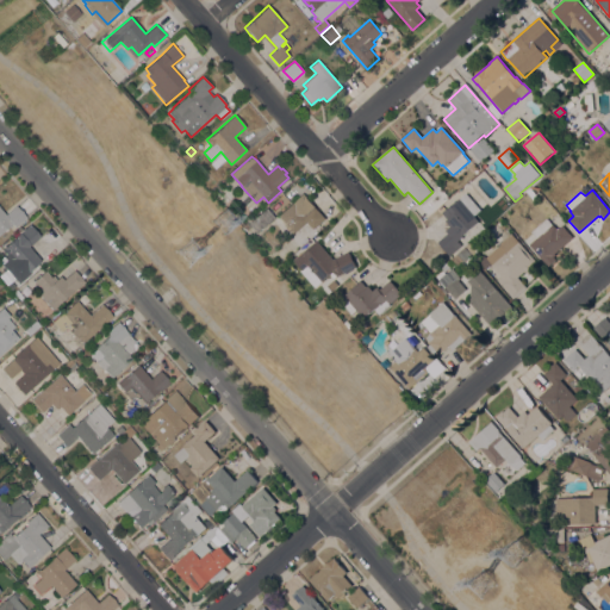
[(303,193),(325,219),(313,230),(307,222),(294,234),(291,231),(291,232),(288,231),(291,230),(278,216),(303,193)]
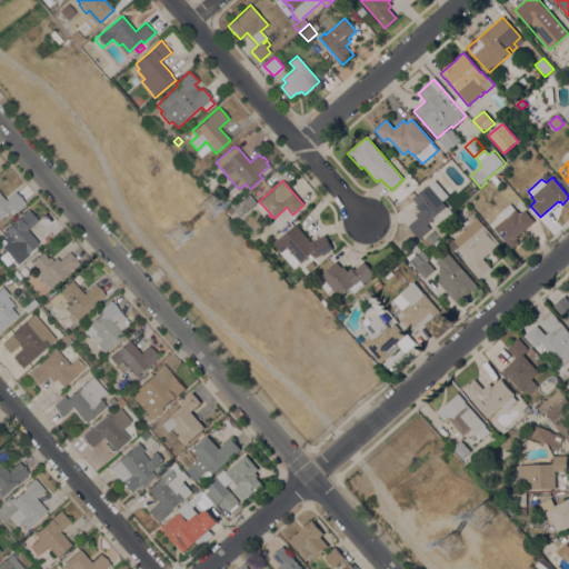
[(431,220),(432,221),(427,226),(430,229),(419,239),(408,227),(418,218),(416,216),(420,212),(416,207),(417,205),(412,199),(428,186),(429,186),(435,180),(443,190),(448,186),(453,192),(442,201),(447,207),(431,220)]
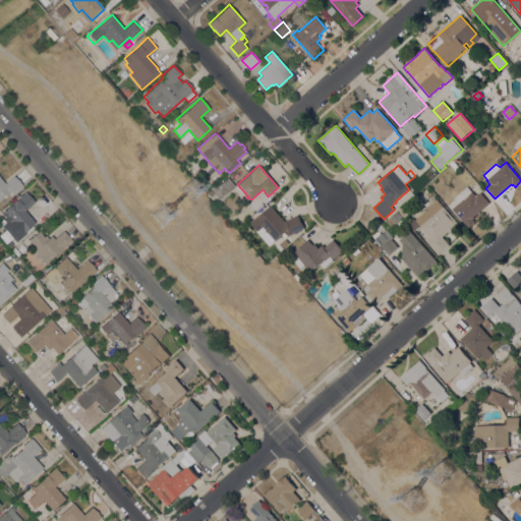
[(365,184),(358,177),(365,171),(371,178),(365,184)]
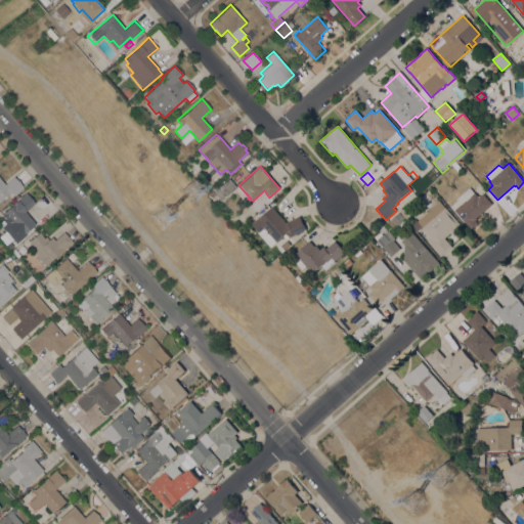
[(0,178),(5,184),(14,177),(23,186),(12,194),(10,192),(0,201),(0,178)]
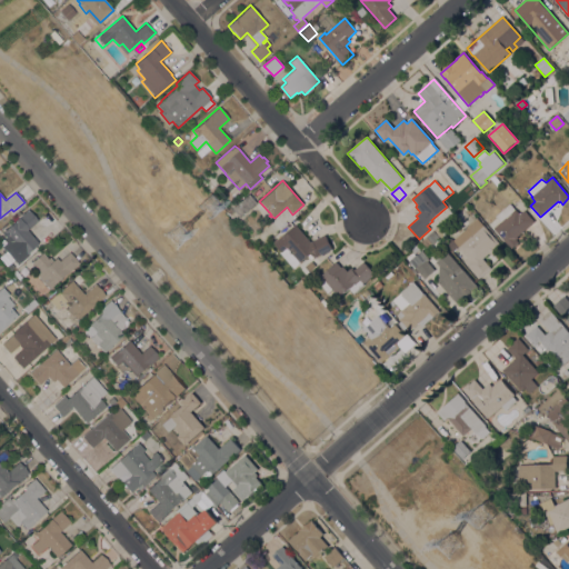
[(239,218),(233,212),(229,216),(226,212),(248,193),(256,203),(239,218)]
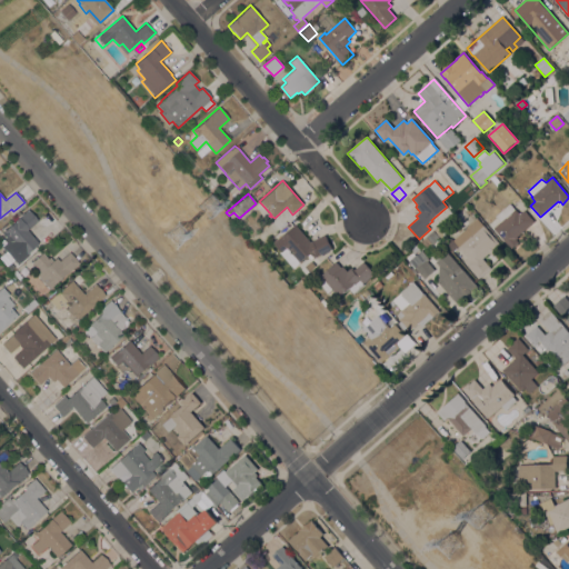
[(517,238),(518,238),(516,240),(519,242),(511,249),(493,229),(500,222),(496,217),(510,203),(519,215),(525,211),(535,222),(517,238)]
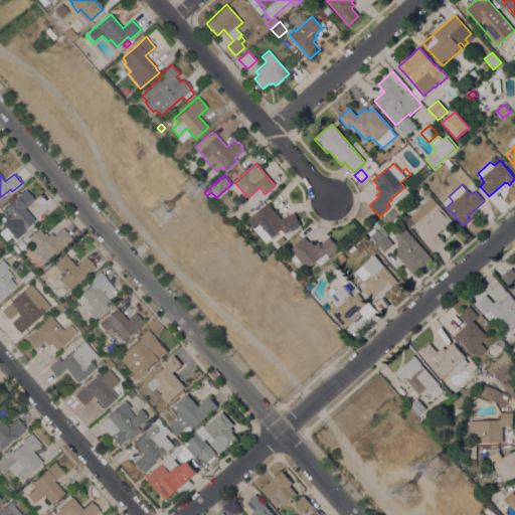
[(22,231),(13,220),(10,223),(0,212),(25,189),(34,199),(24,208),(34,220),(33,221),(34,222),(30,225),(30,224),(27,226),(28,227),(25,230),(24,229),(22,231)]
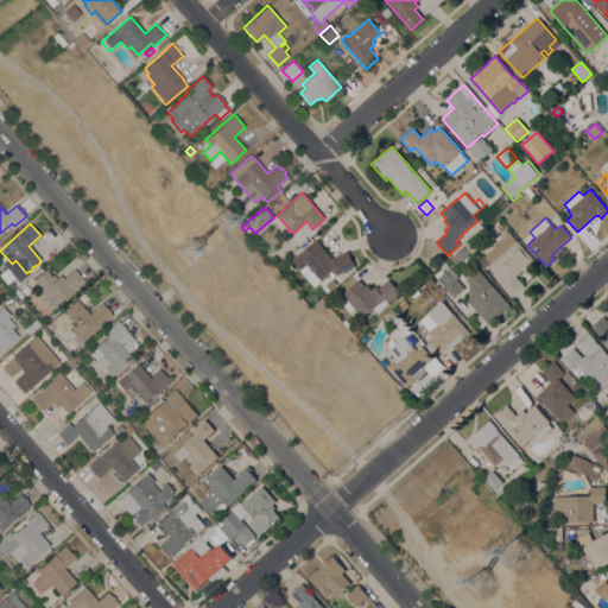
[(496,280),(500,276),(488,263),(482,267),(479,263),(498,246),(496,245),(510,233),(533,261),(529,266),(531,270),(526,274),(523,271),(515,277),(525,287),(512,298),(496,280)]
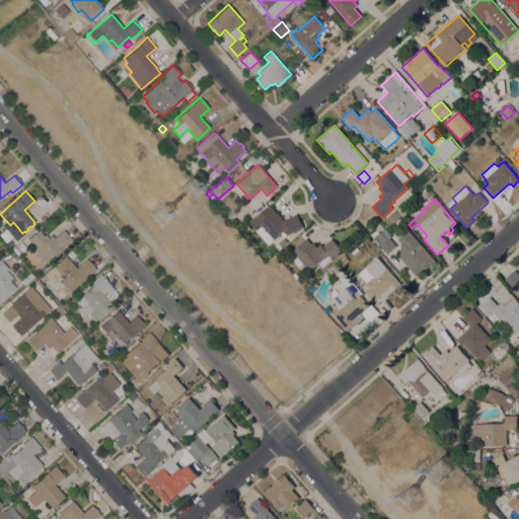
[(406,215),(402,218),(396,210),(404,204),(408,207),(406,215)]
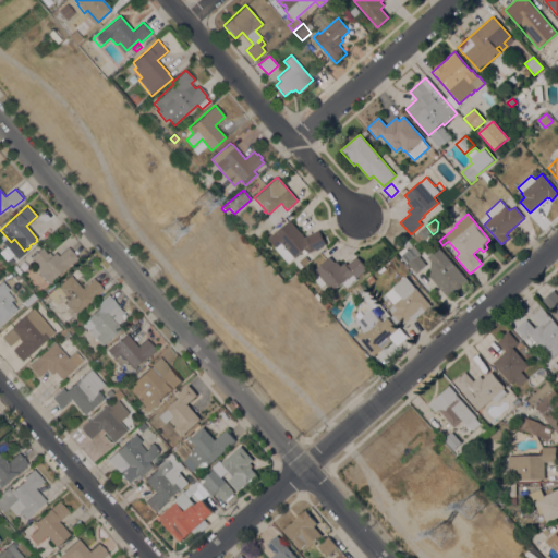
[(275,249),(277,247),(269,239),(275,233),(275,234),(290,221),(305,238),(319,230),(326,244),(308,253),(308,252),(305,255),(303,252),(289,264),(275,249)]
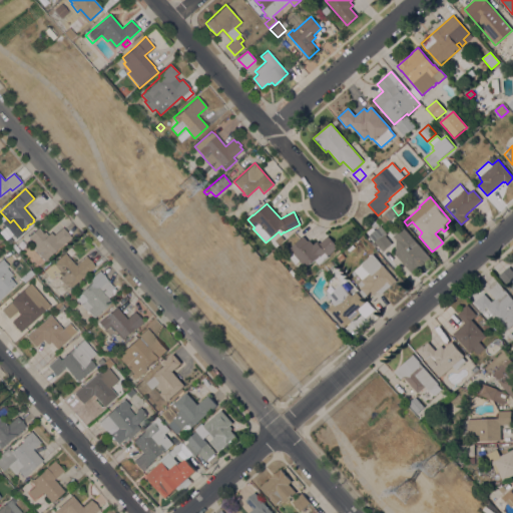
[(391,209),(396,215),(390,221),(384,215),(391,209)]
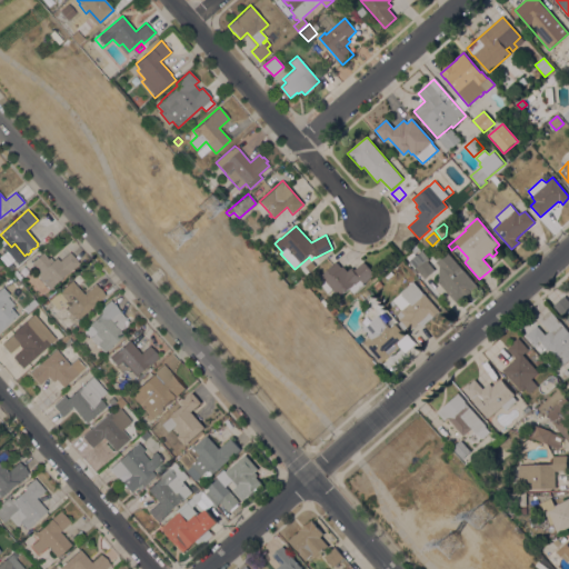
[(435,270),(425,279),(416,269),(415,269),(409,261),(421,250),(428,258),(427,258),(429,260),(427,261),(435,270)]
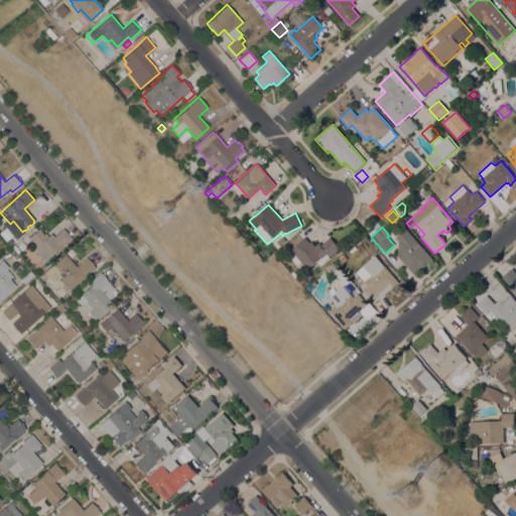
[(38,229),(43,235),(44,233),(47,236),(50,234),(53,237),(63,229),(72,238),(62,246),(48,258),(48,259),(44,262),(30,246),(33,244),(28,238),(38,229)]
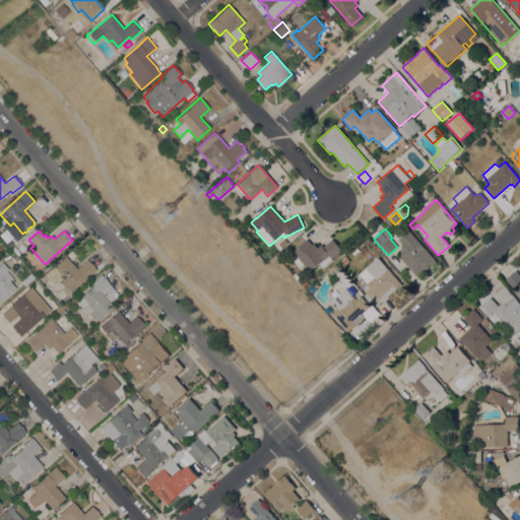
[(402,244),(399,240),(408,231),(436,262),(418,278),(401,258),(402,244)]
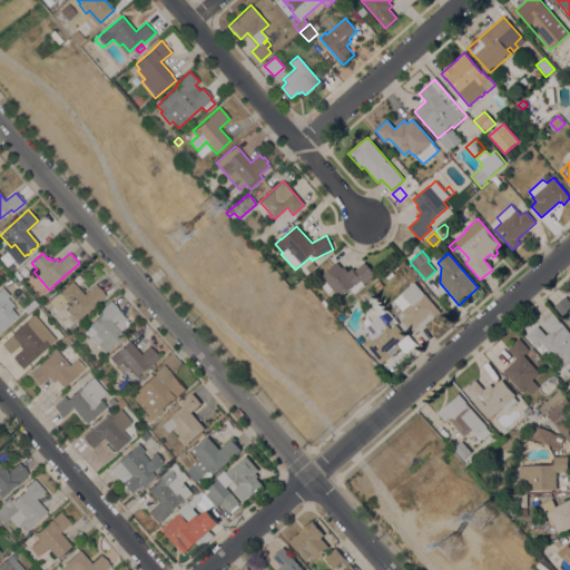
[(316,282),(332,268),(331,268),(337,263),(343,268),(344,267),(349,272),(353,268),(355,271),(364,263),(375,275),(364,285),(365,285),(355,294),(351,290),(341,297),(334,290),(328,295),(316,282)]
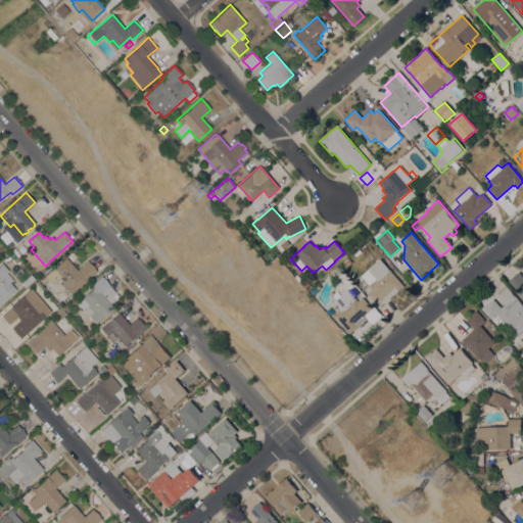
[(70,293),(66,289),(65,290),(57,280),(52,284),(45,276),(65,257),(77,270),(88,260),(97,272),(70,293)]
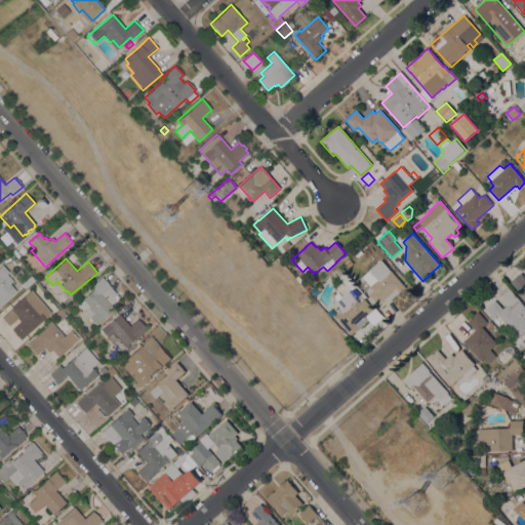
[(348,268),(345,264),(350,259),(353,264),(348,268)]
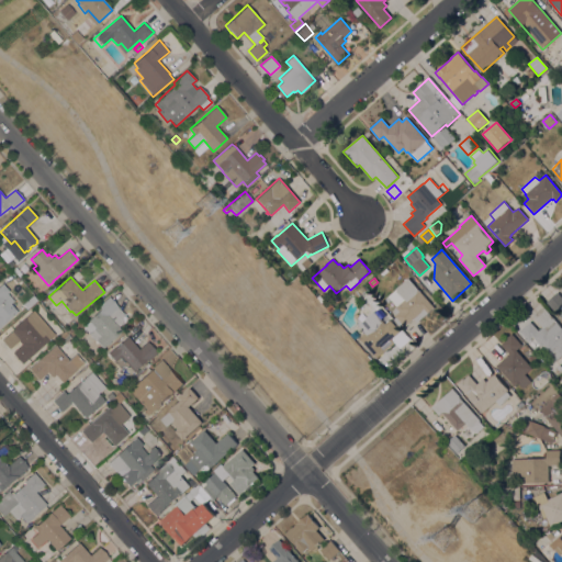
[(434,307),(417,323),(414,319),(405,327),(403,325),(401,327),(394,319),(396,317),(395,316),(396,315),(393,312),(396,308),(396,307),(389,298),(396,290),(408,279),(434,307)]
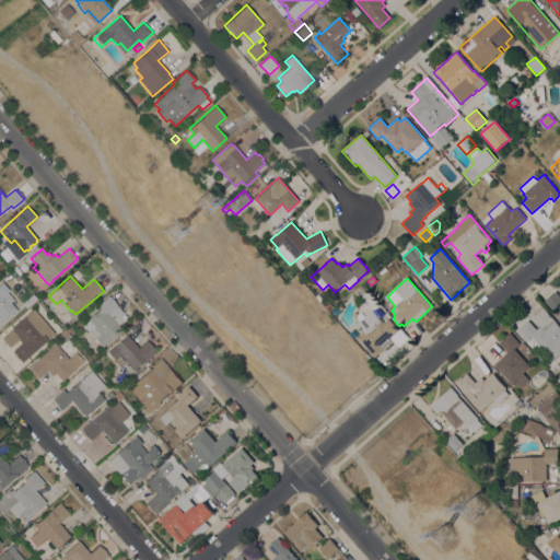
[(0,283),(2,282),(9,290),(7,292),(13,300),(10,303),(18,311),(0,325),(0,283)]
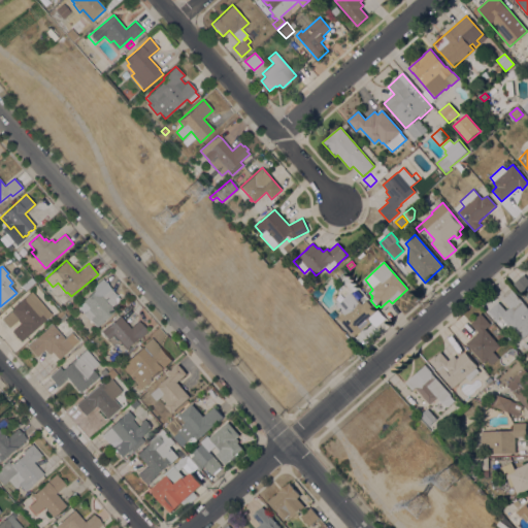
[(527,299),(525,296),(527,293),(527,291),(527,290),(523,294),(514,284),(524,275),(527,279),(527,299)]
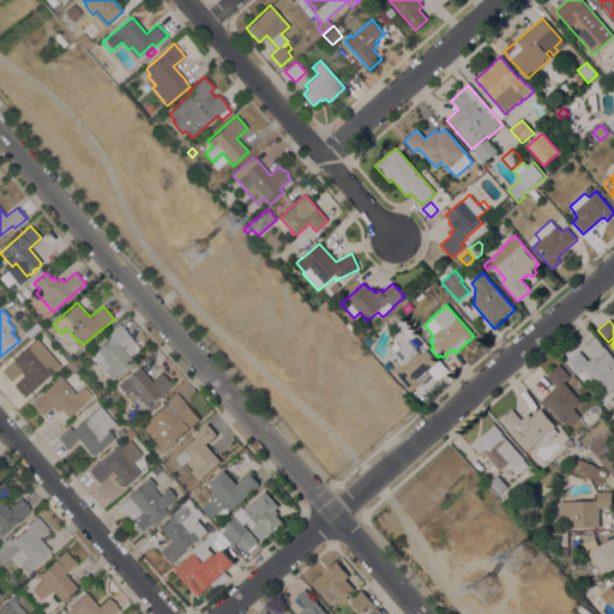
[(36,323),(41,327),(30,337),(25,332),(36,323)]
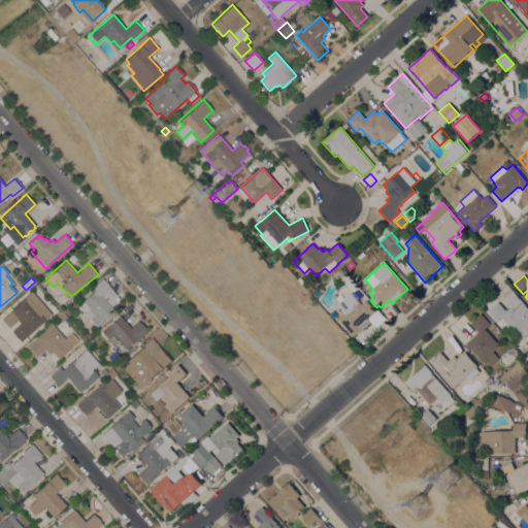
[(297,281),(301,277),(305,283),(302,286),(297,281)]
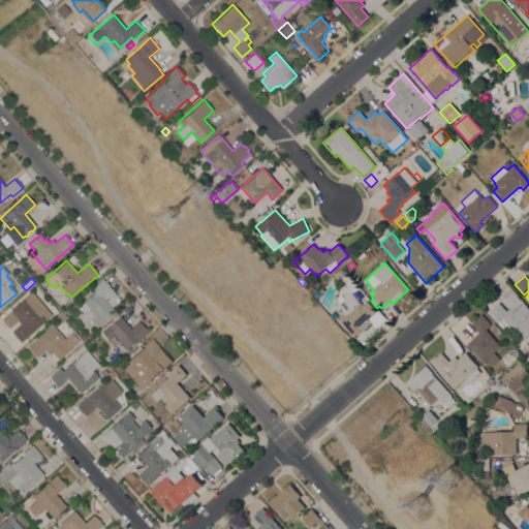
[(120,300),(111,308),(115,311),(102,321),(102,322),(96,328),(90,320),(90,321),(83,313),(84,313),(79,307),(84,303),(83,302),(95,290),(92,287),(102,279),(120,300)]
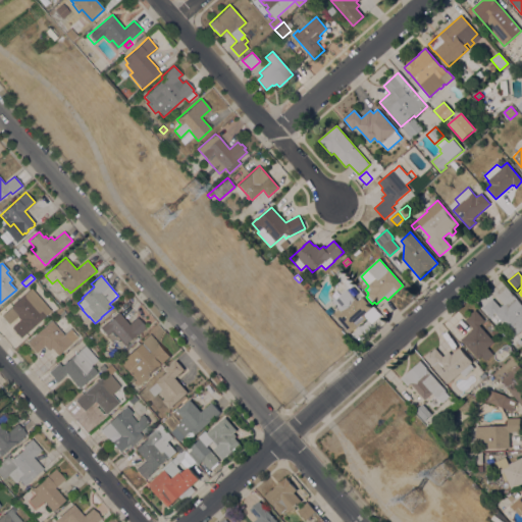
[(371,308),(363,315),(366,319),(351,333),(334,314),(340,310),(326,296),(346,278),(356,291),(371,308)]
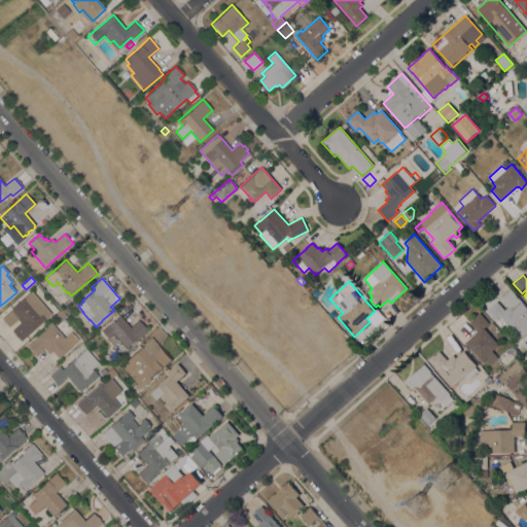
[(310,293),(306,289),(307,288),(305,287),(308,284),(309,286),(310,285),(314,289),(310,293)]
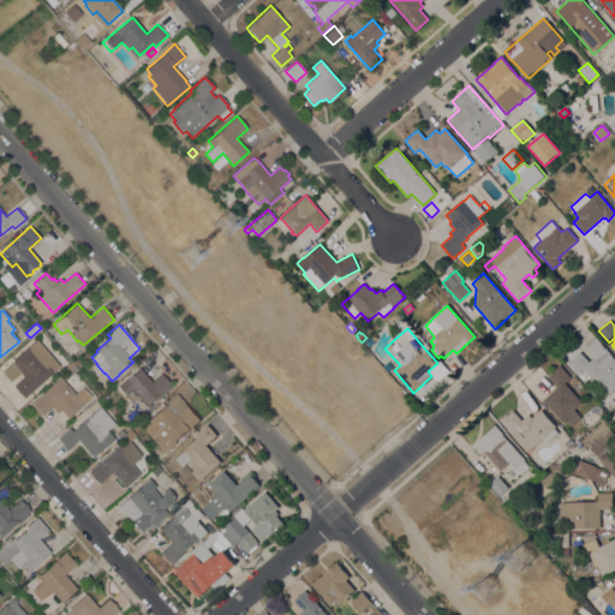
[(614,359),(614,389),(608,396),(591,378),(586,383),(568,363),(580,352),(590,363),(595,358),(584,346),(595,336),(614,359)]
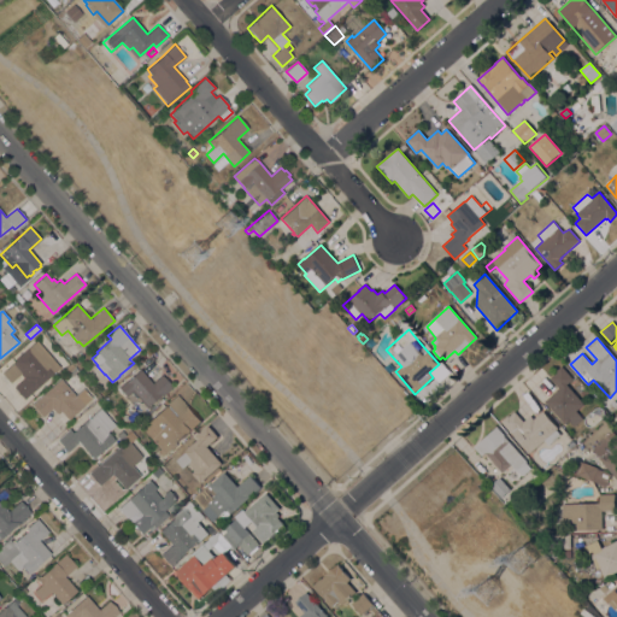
[(13,387),(24,378),(11,363),(29,347),(40,360),(43,357),(51,366),(50,368),(54,372),(24,399),(13,387)]
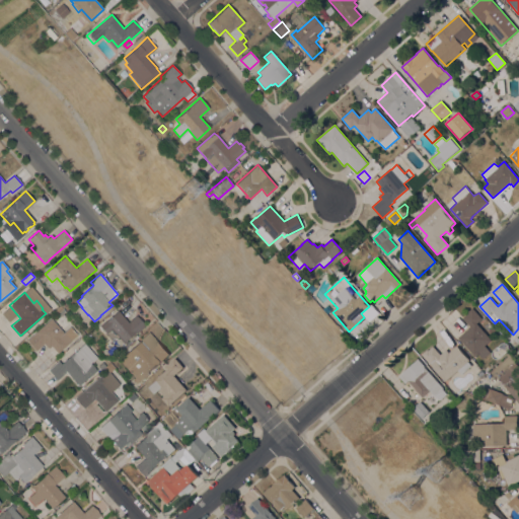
[(56,310),(60,306),(64,310),(60,314),(56,310)]
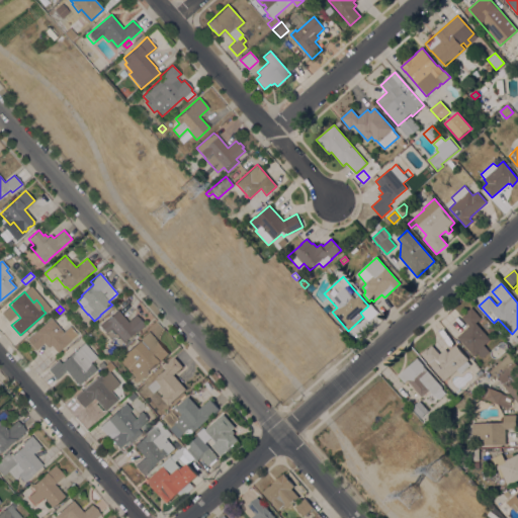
[(457,337),(469,327),(462,318),(467,313),(467,312),(471,308),(482,319),(476,323),(491,340),(484,346),(490,352),(482,358),(478,354),(475,356),(457,337)]
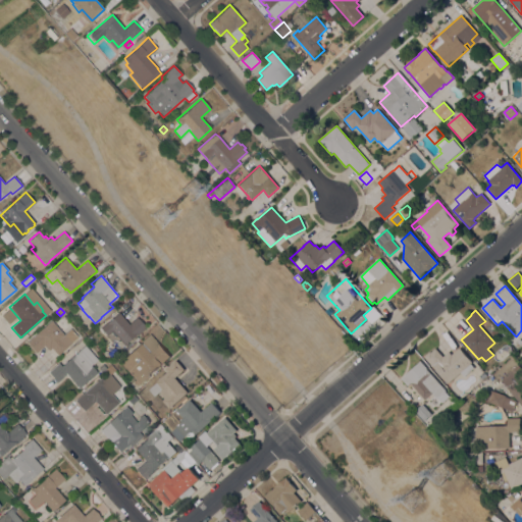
[(136,334),(126,342),(128,344),(125,346),(124,345),(123,345),(111,330),(105,335),(99,328),(105,322),(106,323),(118,312),(128,324),(137,317),(146,327),(137,335),(136,334)]
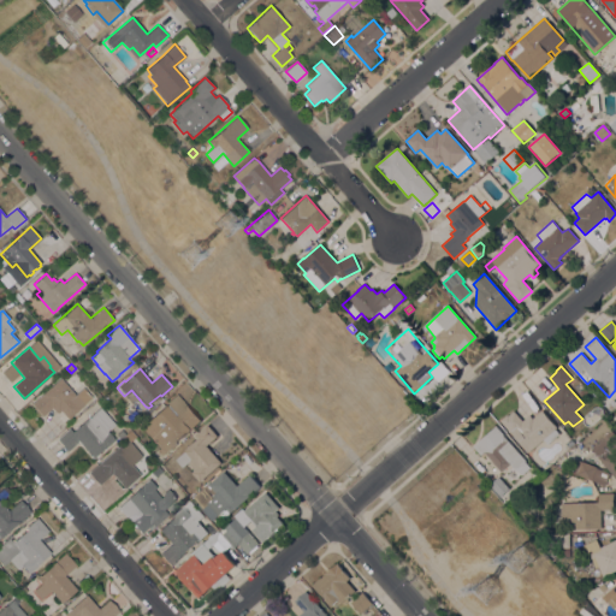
[(60,378),(76,395),(83,388),(92,397),(83,404),(84,404),(69,419),(61,410),(58,414),(52,408),(42,416),(31,404),(60,378)]
